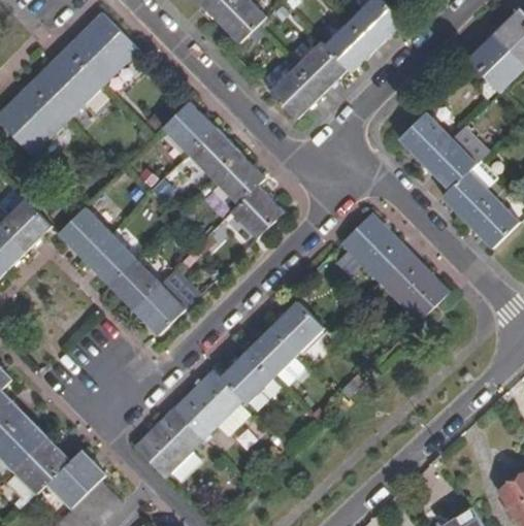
[(198,0),(239,42),(266,15),(252,0),(198,0)]
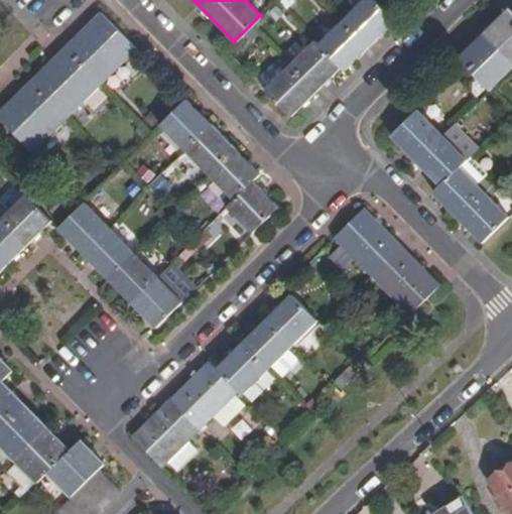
[(312,40),(264,89),(290,116),(339,68),(343,70),(393,20),(372,0),(358,0),(315,42),(312,40)]
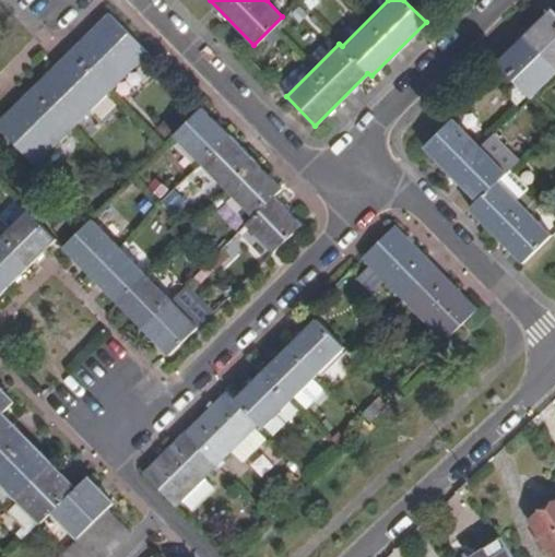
[(554,13),(550,10),(496,62),(528,97),(554,71),(554,13)]
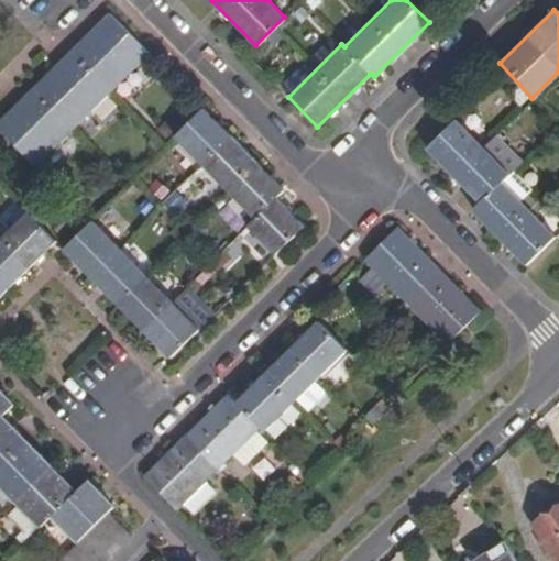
[(108,12),(0,117),(0,130),(34,164),(148,53),(108,12)]
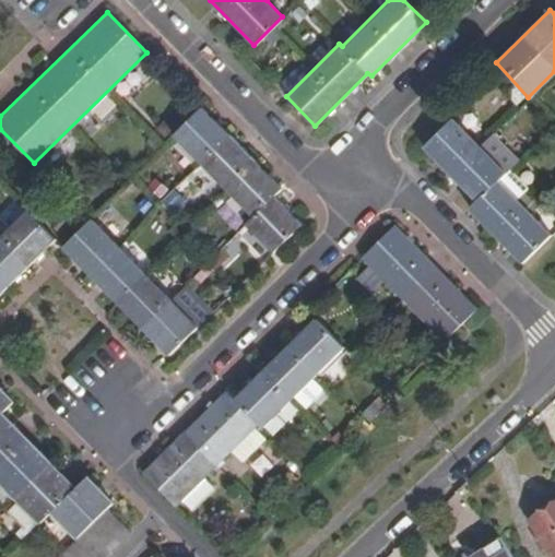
[(201,107),(172,135),(250,216),(244,224),(271,251),(299,223),(272,193),(280,186),(201,107)]
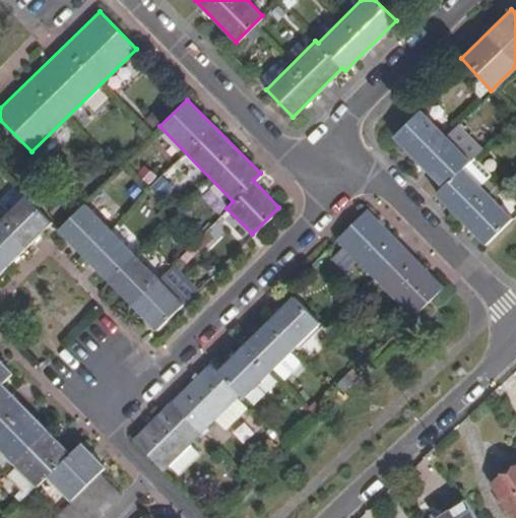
[(418,110),(391,136),(440,185),(434,193),(482,244),(509,217),(462,167),(468,159),(418,110)]
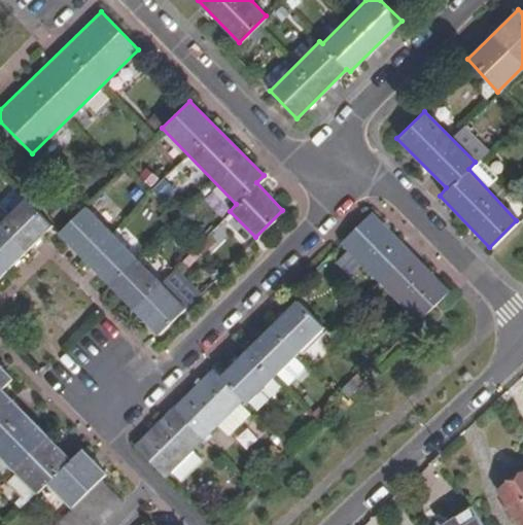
[(0,274),(50,224),(23,198),(0,220),(0,274)]
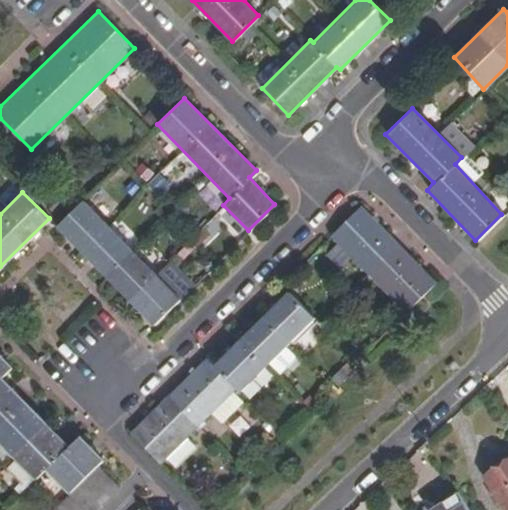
[(81,199),(56,225),(154,322),(179,298),(192,285),(168,261),(155,274),(81,199)]
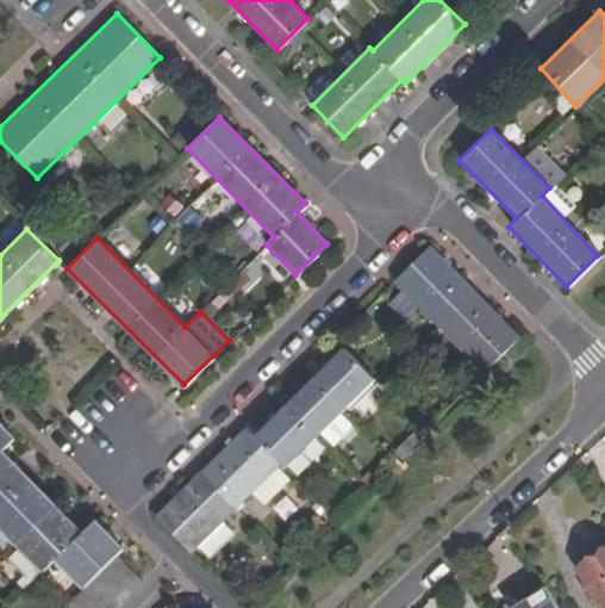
[(481,372),(519,335),(429,244),(392,281),(481,372)]
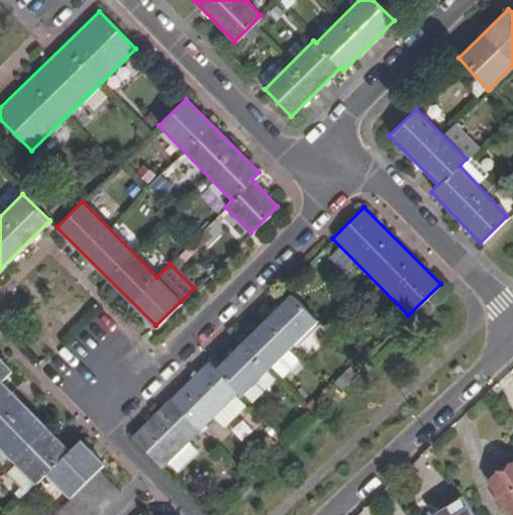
[(177,253),(184,261),(206,240),(199,232),(177,253)]
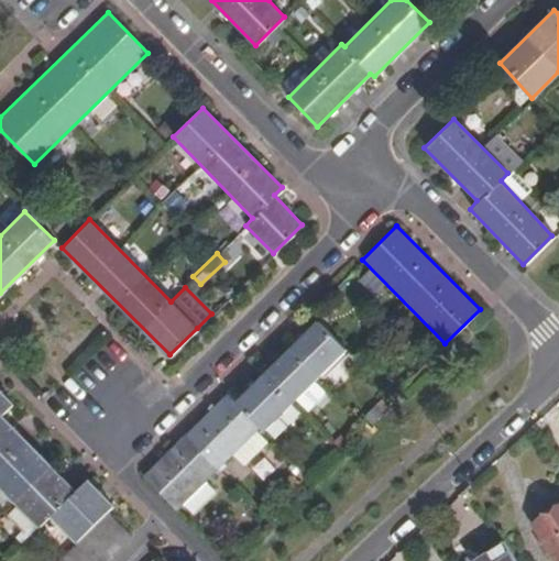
[(226,393),(142,475),(175,506),(182,501),(190,509),(214,487),(205,477),(231,452),(243,464),(266,441),(254,430),(259,426),(262,429),(296,396),(308,407),(326,389),(315,378),(344,349),(315,320),(234,400),(226,393)]
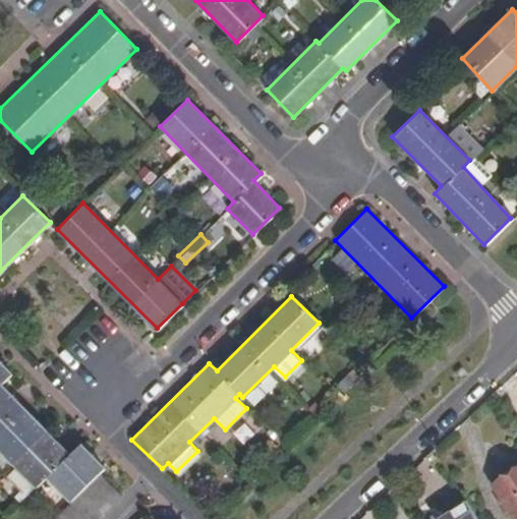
[(0,453),(34,486),(44,477),(67,502),(49,518),(92,518),(118,494),(98,472),(103,466),(79,442),(67,452),(1,382),(10,372),(0,361),(0,453)]
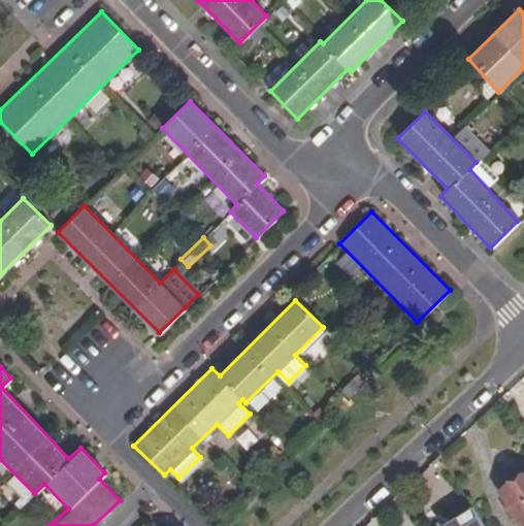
[(523,525),(523,469),(495,490),(518,525),(523,525)]
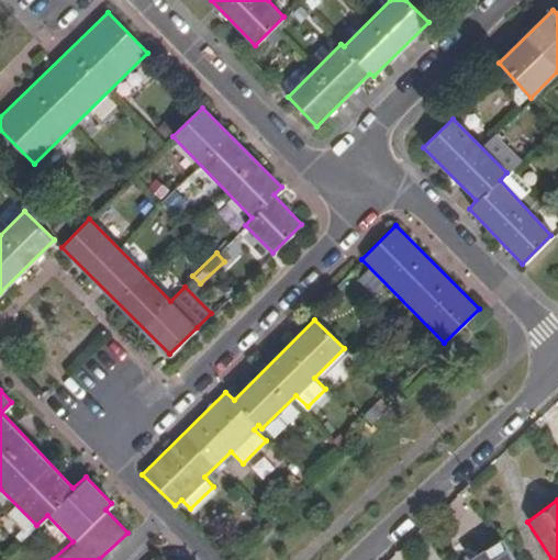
[(469,559),(513,559),(500,539),(469,559)]
